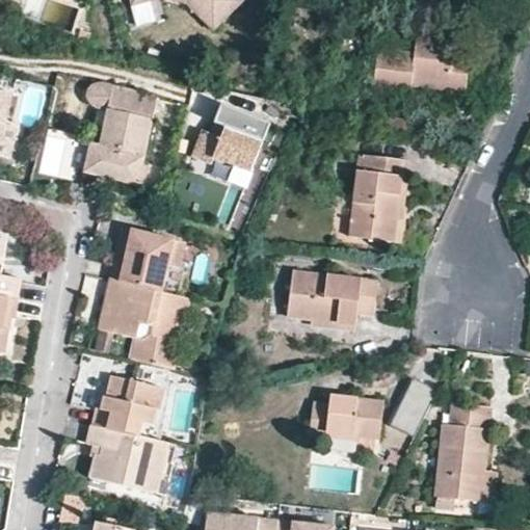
[(129,0),(131,6),(159,0),(167,0),(186,5),(213,32),(245,1),(244,0),(129,0)]
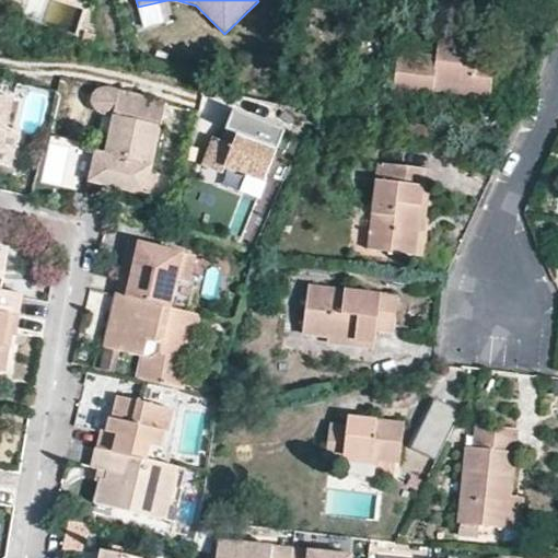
[(430,97),(431,89),(432,79),(471,83),(471,93),(487,96),(491,60),(476,59),(477,44),(438,39),(436,55),(396,49),(391,92),(430,97)]
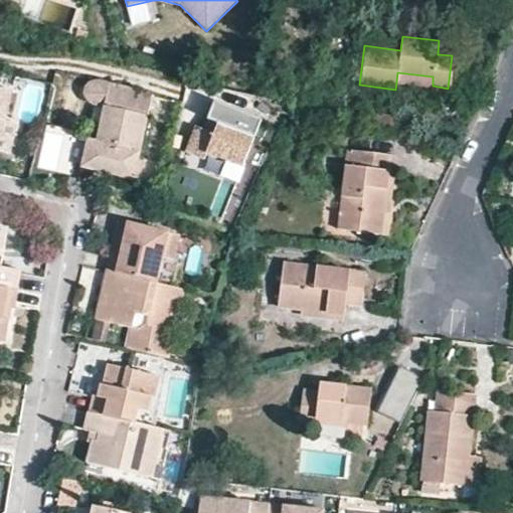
[(397,72),(396,81),(433,86),(433,76),(397,72)]
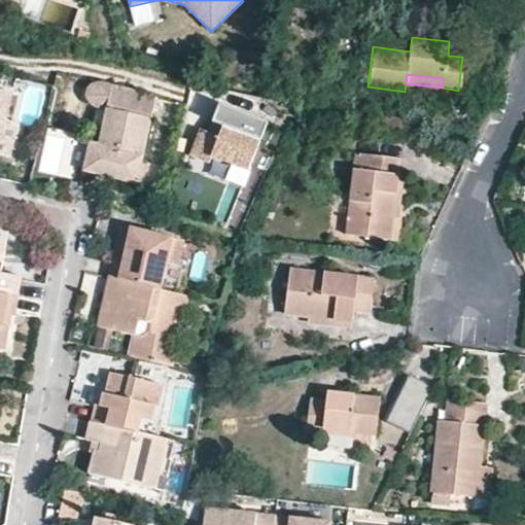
[(93,100),(98,102),(108,104),(104,126),(100,142),(90,139),(83,168),(99,172),(101,168),(108,170),(107,174),(137,181),(156,94),(100,80),(93,83),(90,91),(91,97),(93,100)]
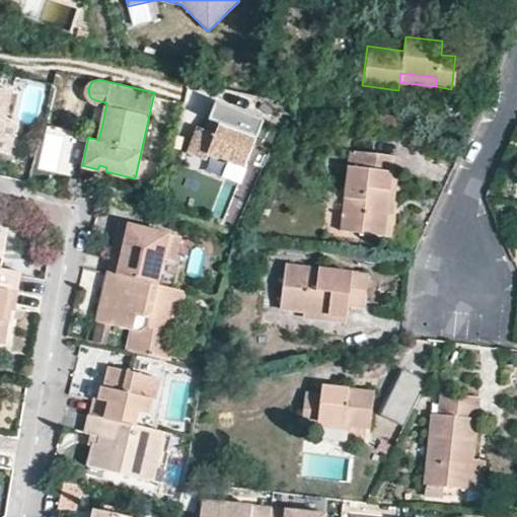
[(0,139),(1,140),(5,122),(12,91),(0,87),(0,139)]
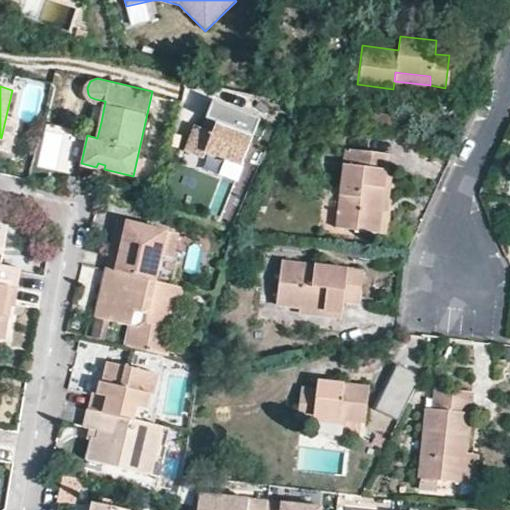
[(105,101),(95,99),(91,119),(101,122),(105,101)]
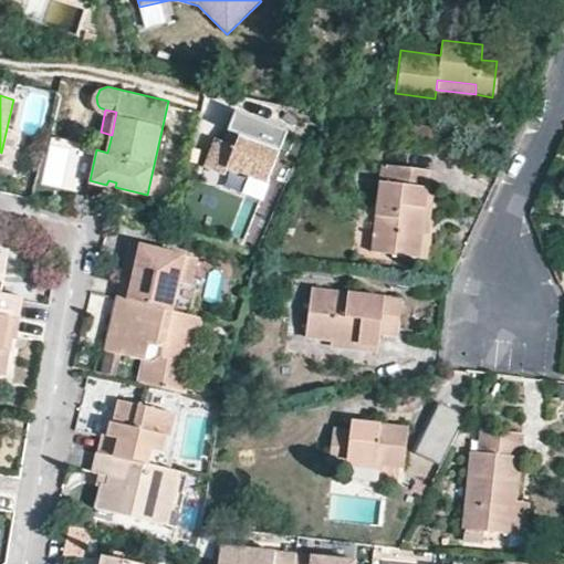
[(269,186),(291,134),(240,112),(231,132),(239,135),(233,146),(227,143),(219,139),(207,167),(227,176),(230,169),(249,177),(269,186)]
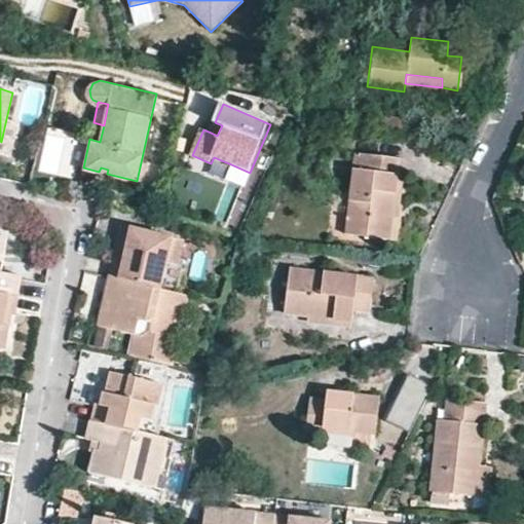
[(222,125),(215,122),(211,133),(217,136),(222,125)]
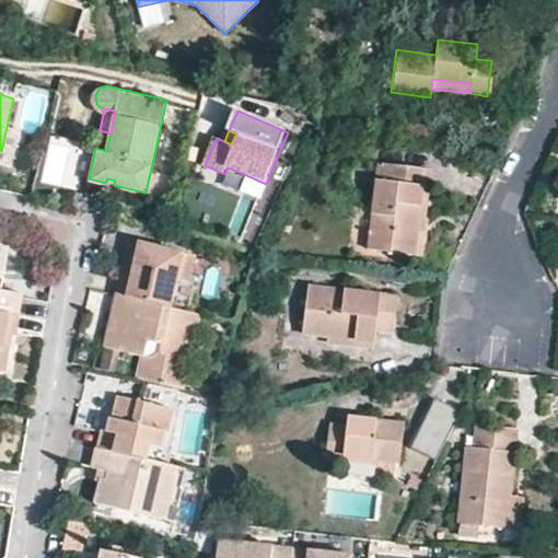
[(19,135),(6,131),(1,151),(0,150),(0,164),(11,166),(19,135)]
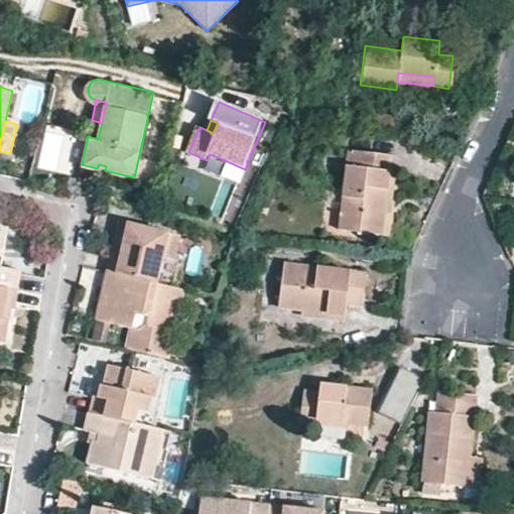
[(387,170),(394,171),(396,154),(346,148),(337,228),(380,234),(382,215),(387,170)]
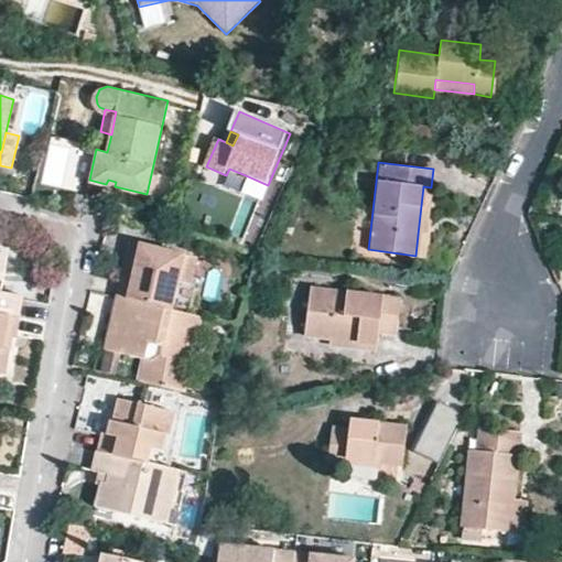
[(268,185),(248,176),(242,188),(262,196),(268,185)]
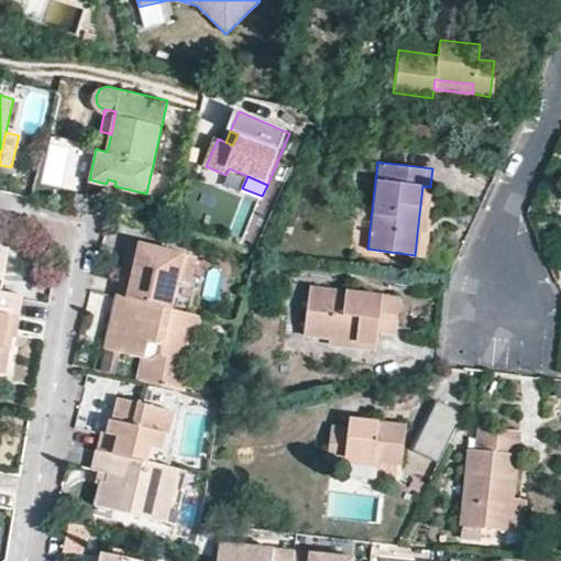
[(425,235),(430,187),(422,186),(417,234),(425,235)]
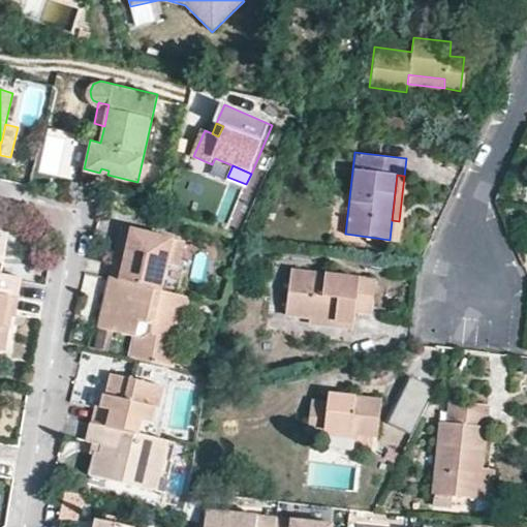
[(112,257),(107,277),(159,289),(164,261),(177,265),(182,239),(118,224),(115,243),(124,245),(123,255),(116,258),(112,257)]
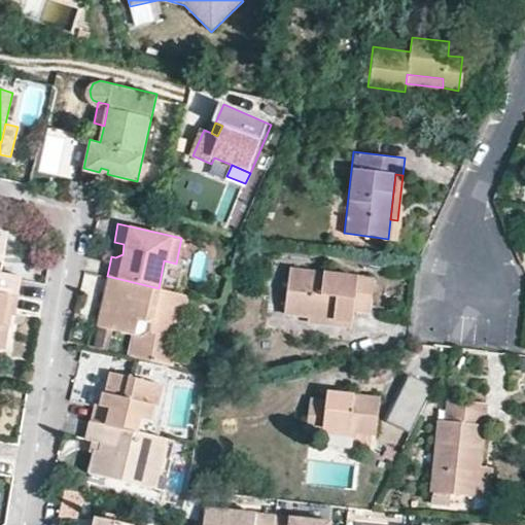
[(0,252),(1,252),(4,234),(0,233),(0,291),(16,294),(20,278),(0,274),(0,252)]
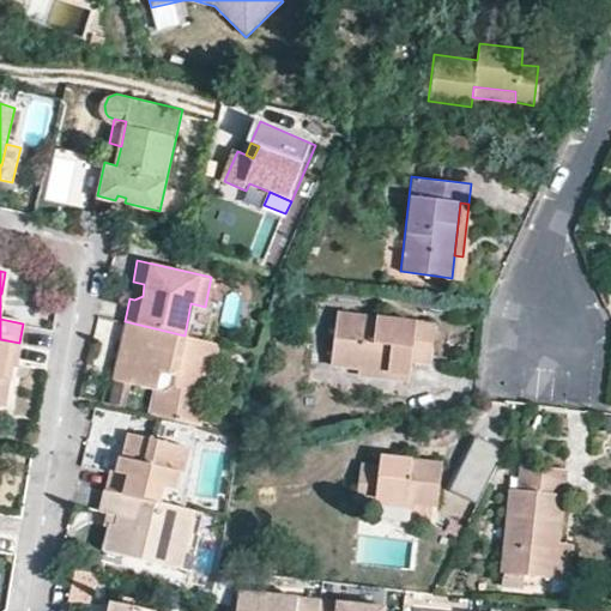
[(133,282),(129,298),(134,300),(143,296),(144,284),(133,282)]
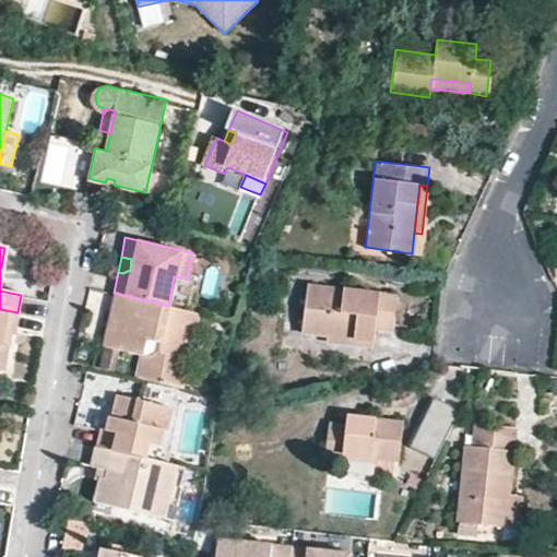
[(301,331),(327,334),(372,340),(374,328),(390,330),(394,294),(308,284),(301,331)]
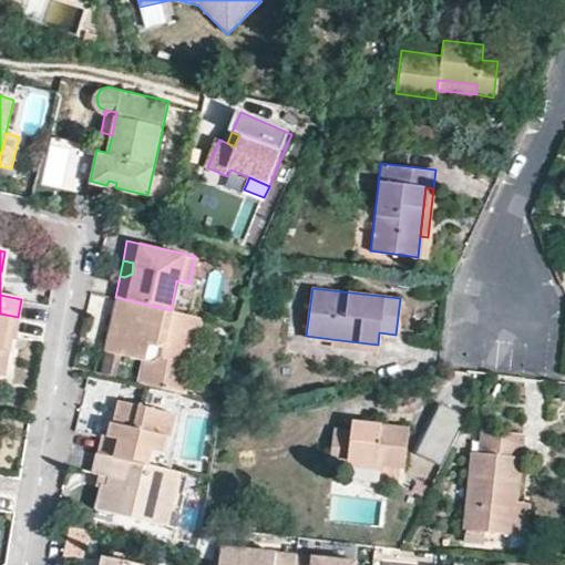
[(171,310),(115,297),(110,320),(116,328),(115,335),(108,334),(104,350),(142,359),(150,361),(160,356),(173,359),(182,353),(191,315),(171,310)]
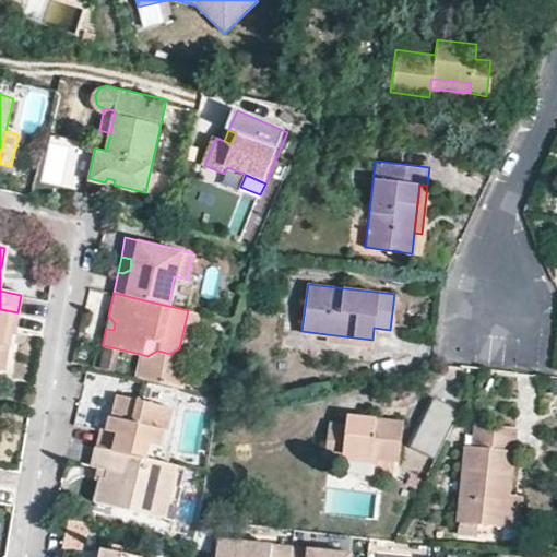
[(14,332),(18,312),(0,309),(0,368),(6,369),(9,346),(1,345),(3,331),(12,332),(14,332)]
